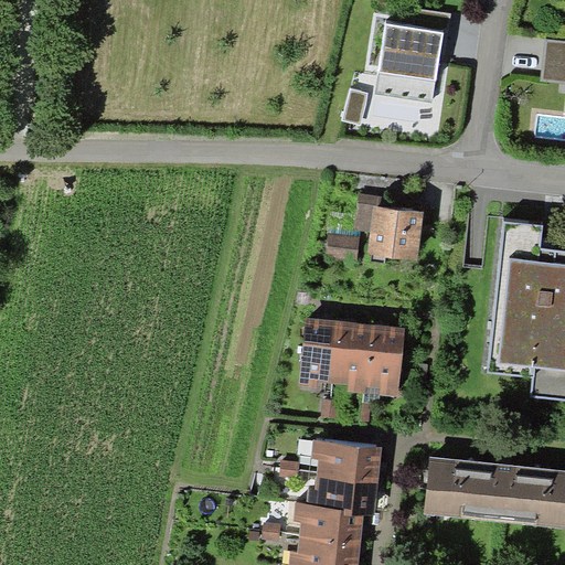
[(411,8),(408,28),(443,32),(448,33),(451,14),(411,8)]
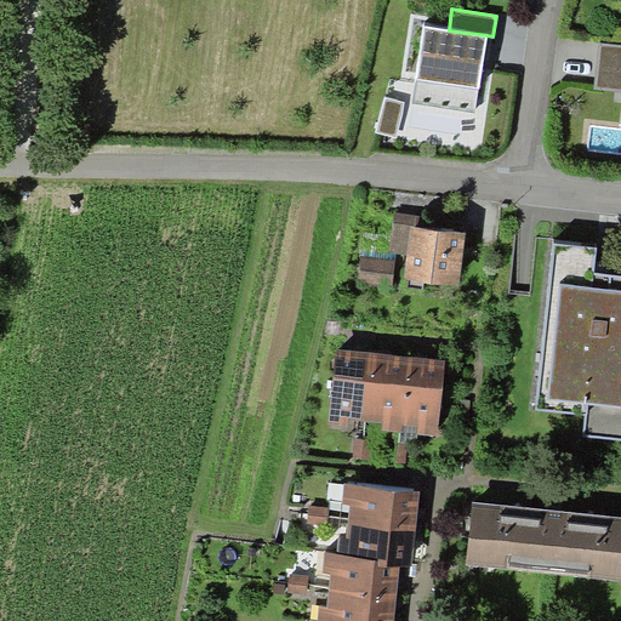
[(449,30),(423,26),(412,103),(476,113),(486,35),(449,30)]
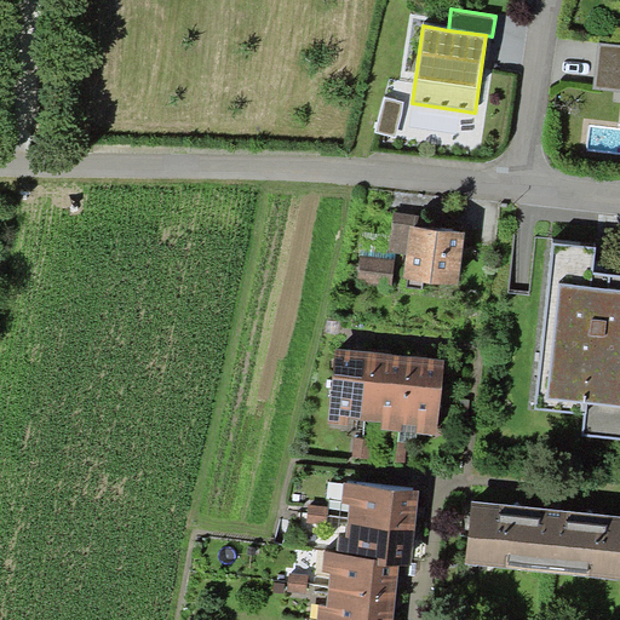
[(619,45),(598,44),(593,91),(619,92),(619,45)]
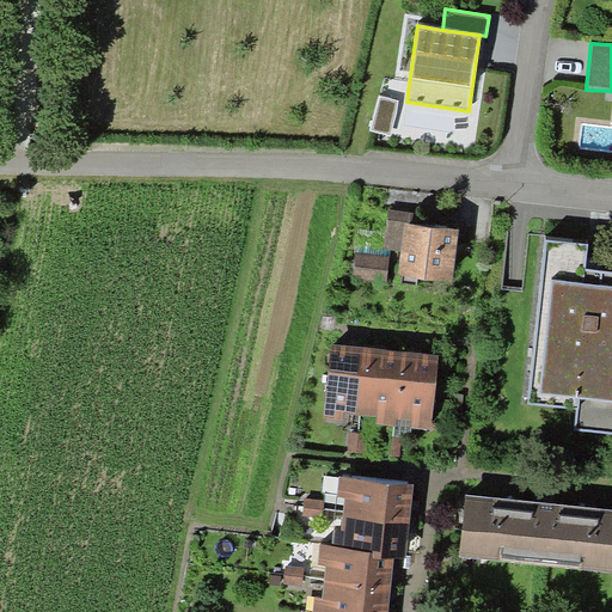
[(399,101),(380,96),(371,130),(390,135),(399,101)]
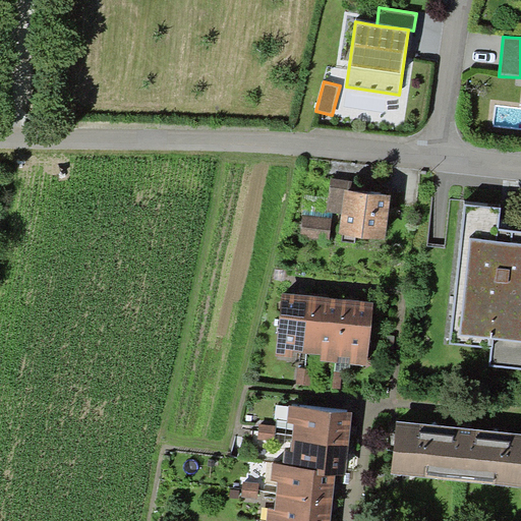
[(328,213),(342,214),(344,190),(351,191),(352,180),(331,178),(328,213)]
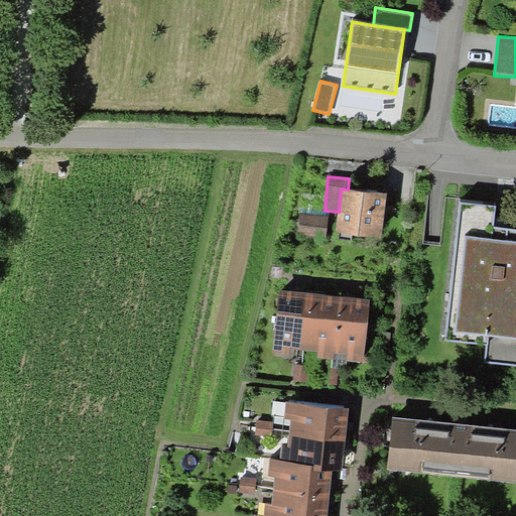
[(348,189),(341,188),(339,212),(336,233),(381,238),(387,194),(348,189)]
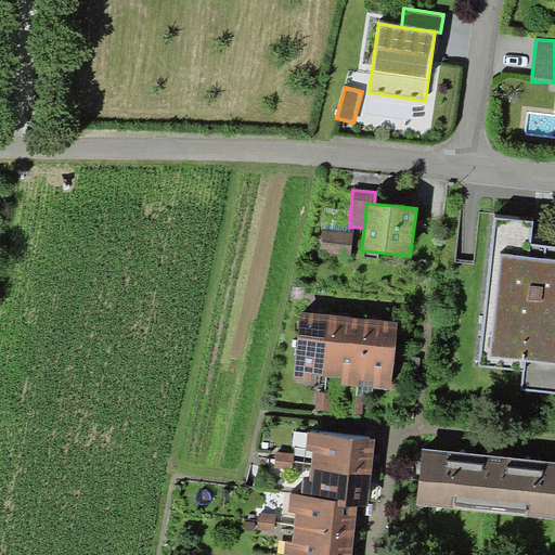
[(536,219),(494,215),(478,366),(524,371),(521,389),(554,392),(554,245),(532,244),(536,219)]
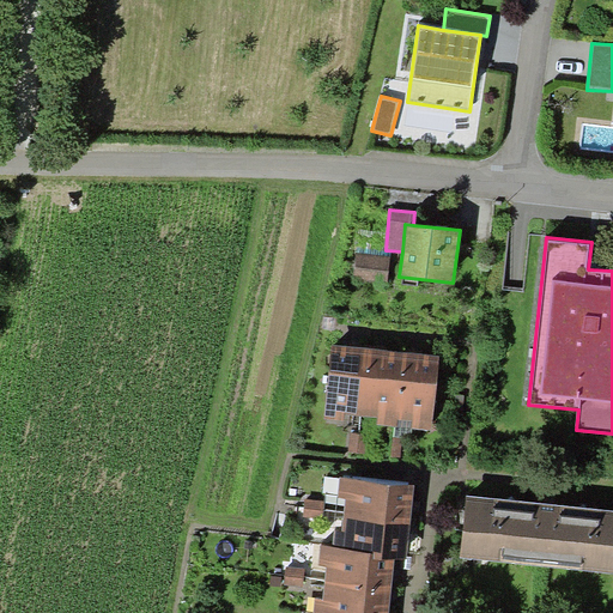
[(389,256),(356,253),(353,278),(387,281),(389,256)]
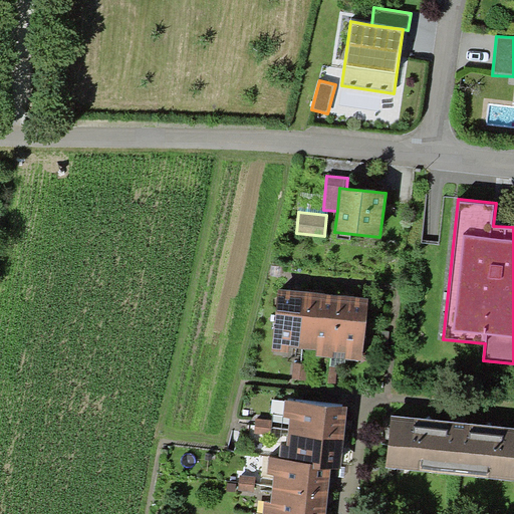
[(301,348),(307,292),(278,289),(271,351),(288,353),(288,347),(301,348)]
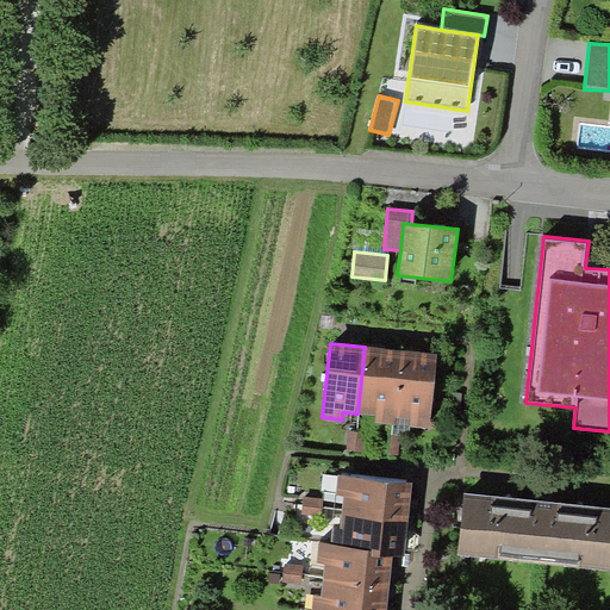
[(403,350),(365,347),(358,414),(375,416),(374,422),(393,423),(396,424),(397,417),(403,350)]
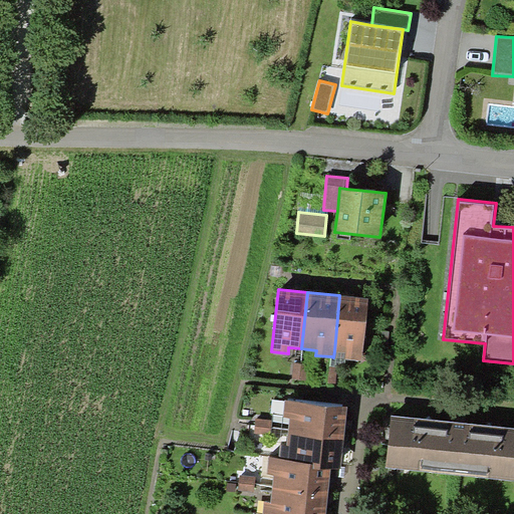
[(368,298),(339,295),(334,351),(345,352),(344,358),(346,358),(361,360),(368,298)]
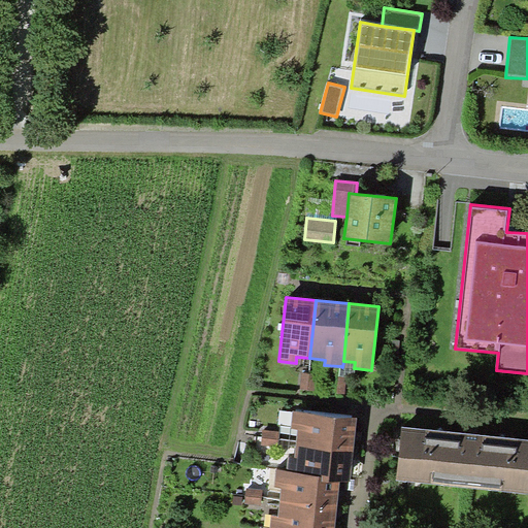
[(354,368),(355,362),(343,361),(342,367),(340,366),(339,375),(355,377),(356,368),(354,368)]
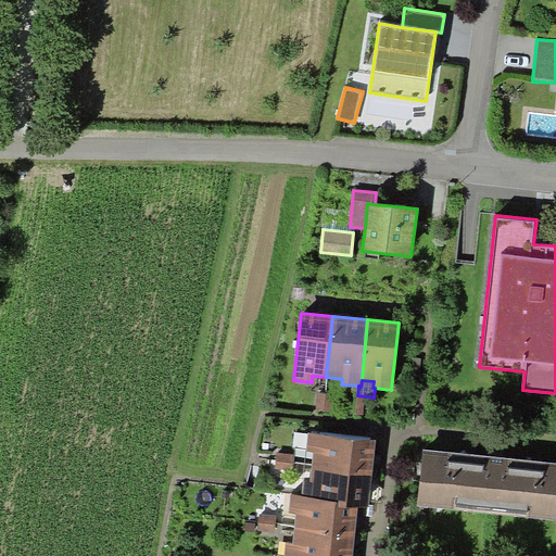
[(332,394),(317,393),(316,409),(331,411),(332,394)]
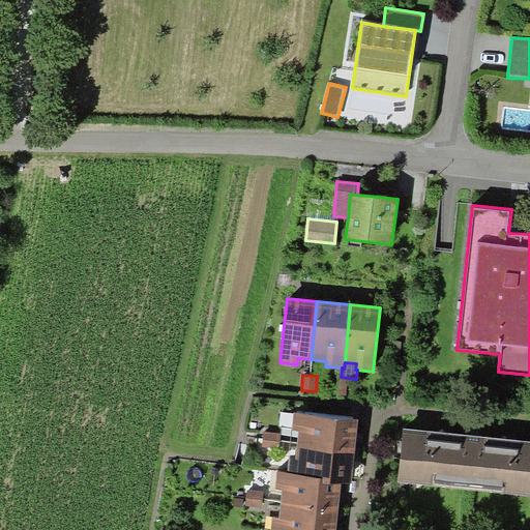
[(348,379),(332,378),(331,393),(347,395),(348,379)]
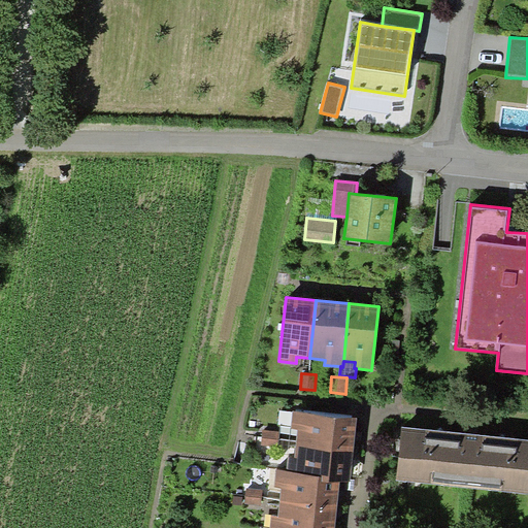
[(297,429),(296,447),(354,453),(358,419),(293,411),(291,429),(297,429)]
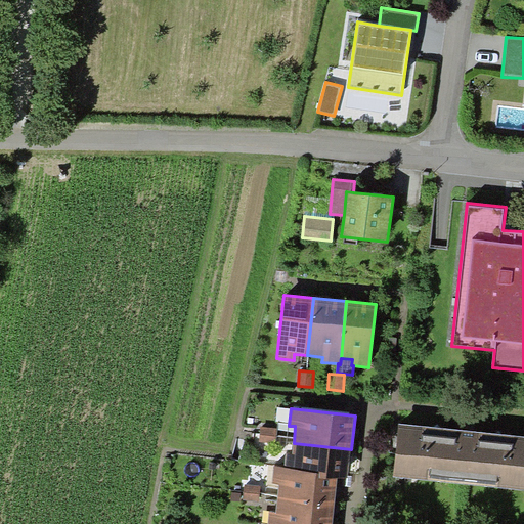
[(523,435),(399,423),(393,476),(523,489),(523,435)]
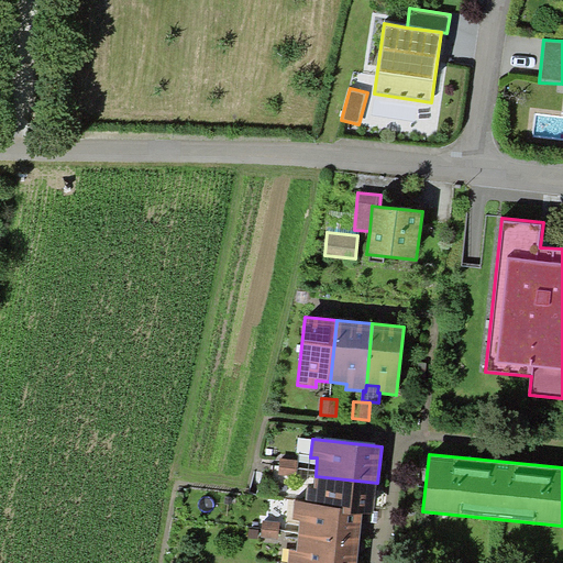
[(298,461),(279,459),(278,474),(296,476),(298,461)]
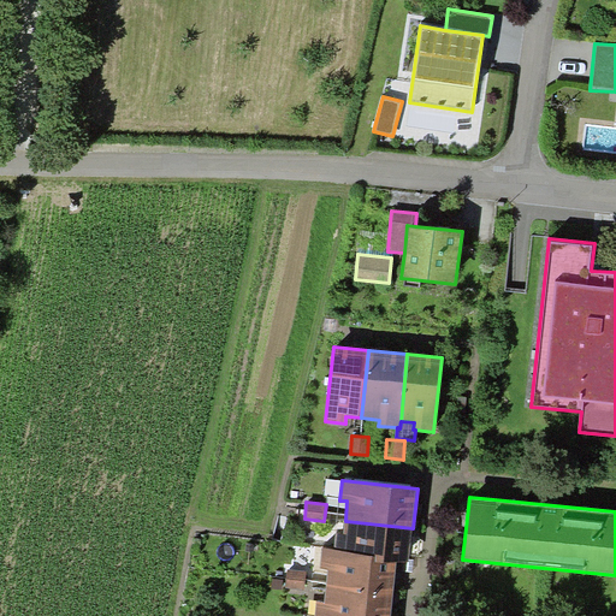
[(413,528),(345,521),(344,528),(337,527),(335,552),(378,557),(377,562),(396,563),(409,564),(413,528)]
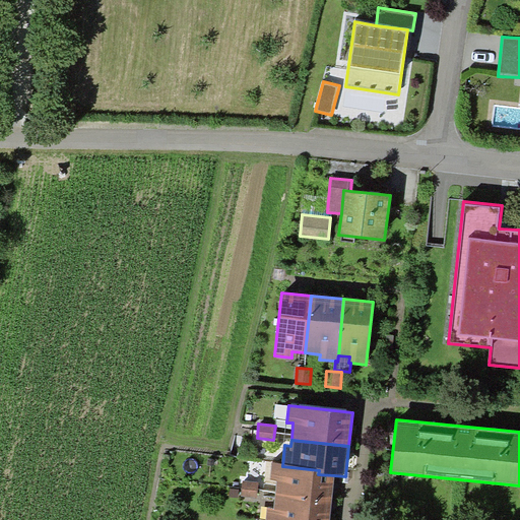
[(282,466),(272,465),(270,480),(277,480),(276,496),(332,501),(334,475),(318,474),(319,470),(282,466)]
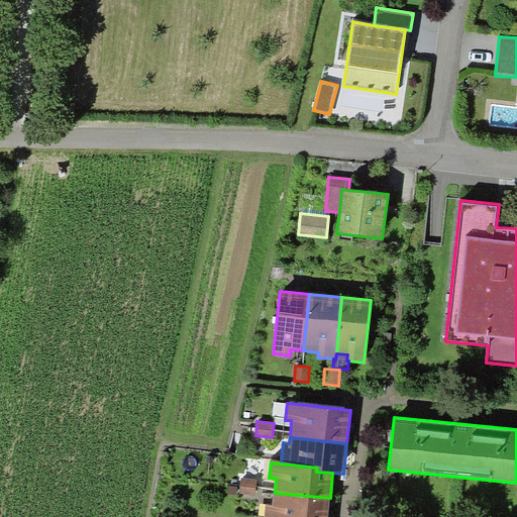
[(257,480),(240,478),(239,493),(255,495),(257,480)]
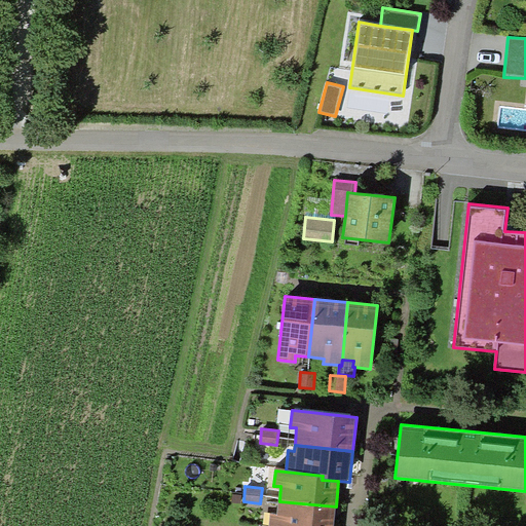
[(333,525),(336,506),(279,501),(277,514),(270,513),(268,525),(333,525)]
